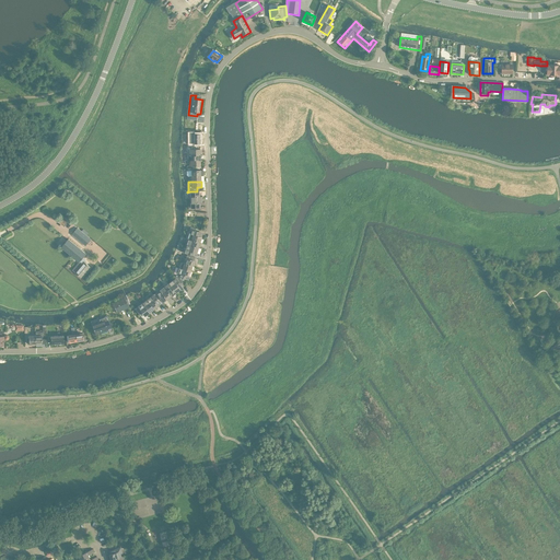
[(199,200),(190,200),(191,206),(188,206),(188,211),(196,211),(196,208),(200,208),(199,200)]
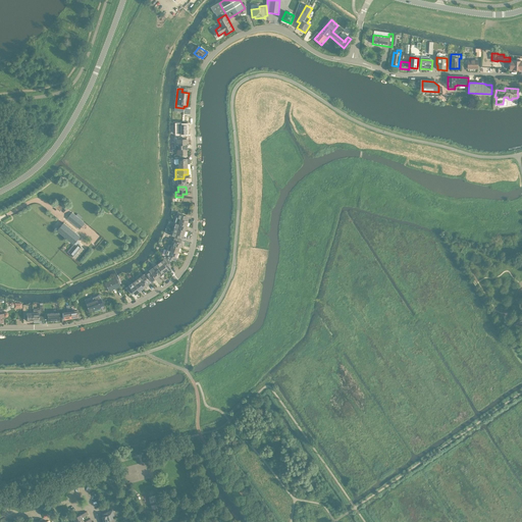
[(66,218),(67,219),(80,229),(85,222),(71,212),(66,218)]
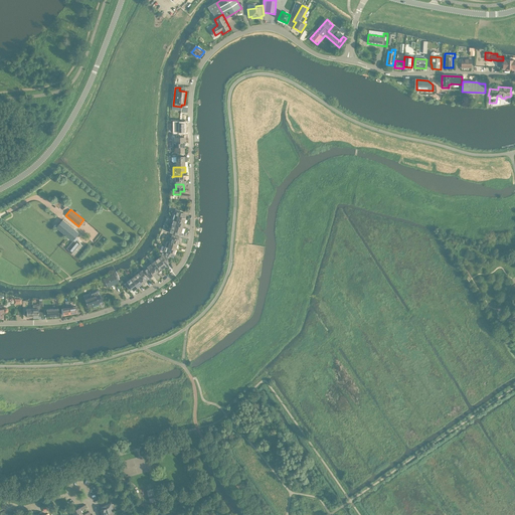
[(176,214),(174,220),(184,223),(186,218),(184,217),(185,214),(176,211),(176,214)]
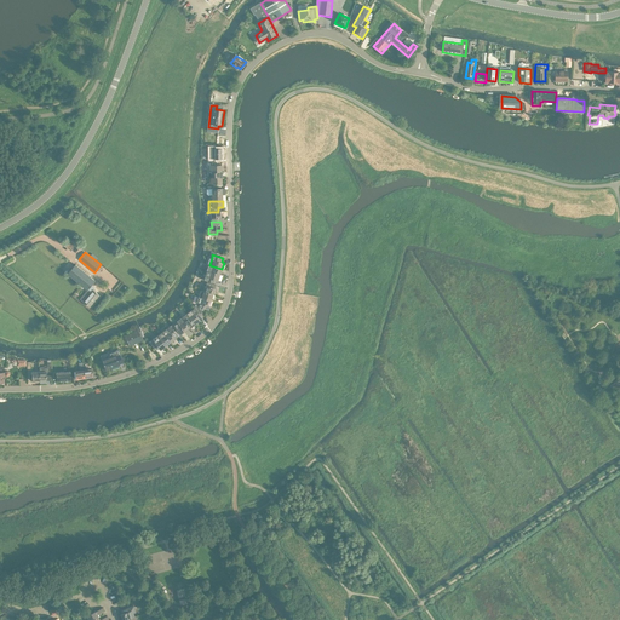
[(68,274),(78,281),(91,292),(84,302),(91,306),(99,296),(90,287),(96,281),(76,264),(68,274)]
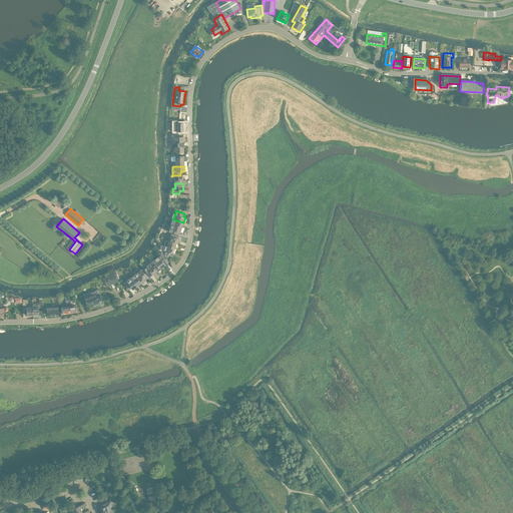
[(181,227),(171,223),(168,231),(175,233),(176,230),(180,232),(181,227)]
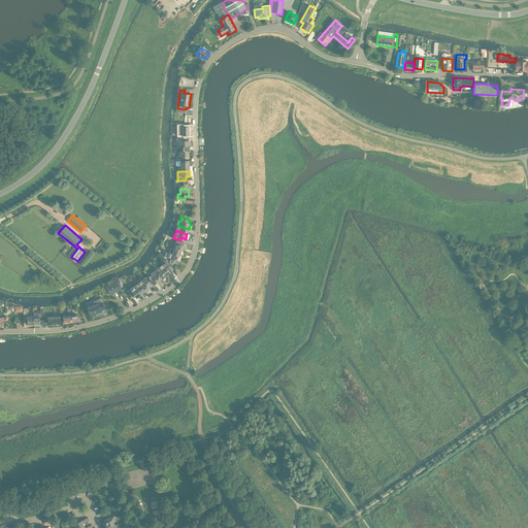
[(174,249),(182,251),(184,245),(183,245),(184,242),(177,240),(176,243),(175,243),(174,249)]
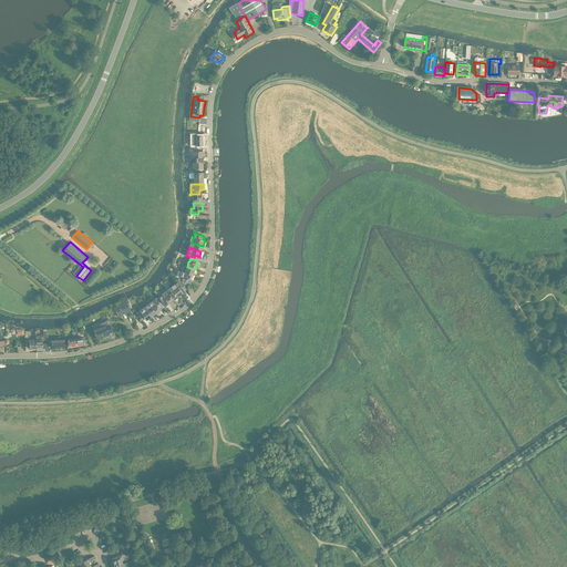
[(182,270),(194,275),(195,269),(187,267),(183,266),(182,270)]
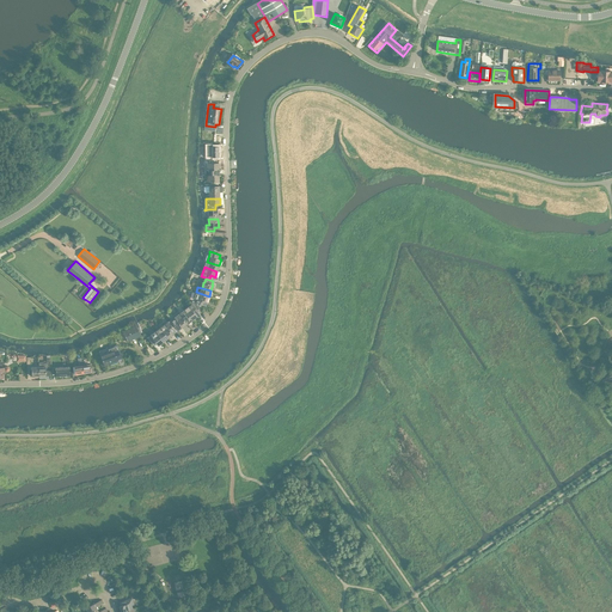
[(195,303),(193,305),(197,311),(200,308),(201,303),(204,304),(206,301),(207,303),(209,297),(196,292),(195,292),(193,298),(195,299),(194,300),(194,301),(195,303)]
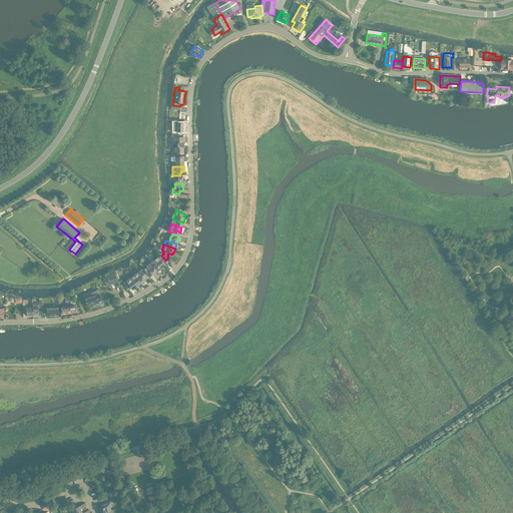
[(155,260),(154,260),(161,269),(165,266),(163,262),(165,261),(161,255),(159,257),(160,259),(156,262),(155,260)]
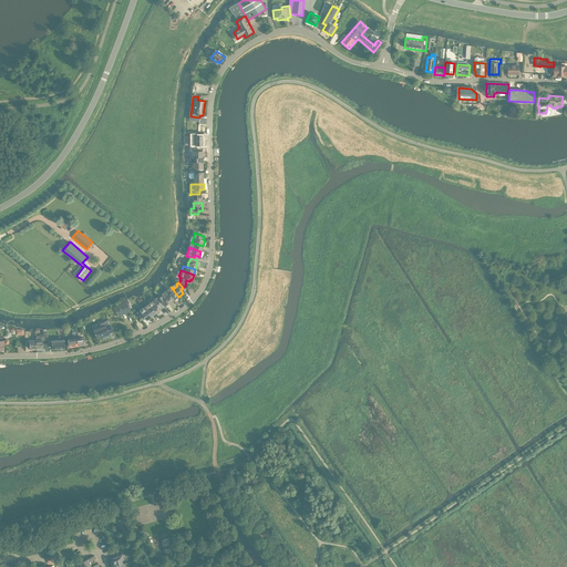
[(171,287),(167,290),(174,300),(178,297),(171,287)]
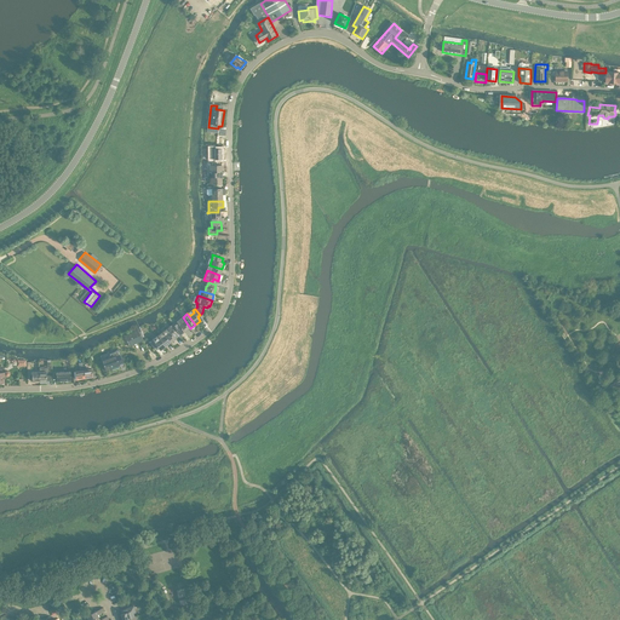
[(190,328),(183,317),(177,321),(173,325),(181,334),(182,334),(178,331),(182,328),(185,332),(190,328)]
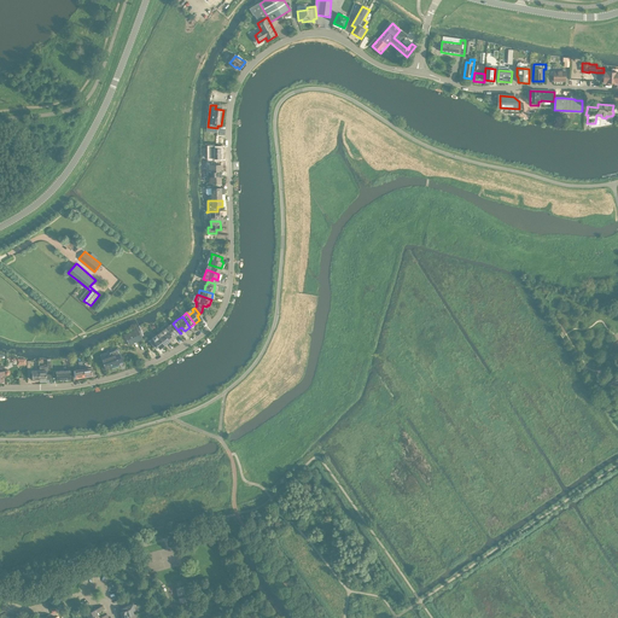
[(163,331),(164,333),(170,342),(175,338),(175,337),(178,334),(175,331),(175,332),(170,325),(163,331)]
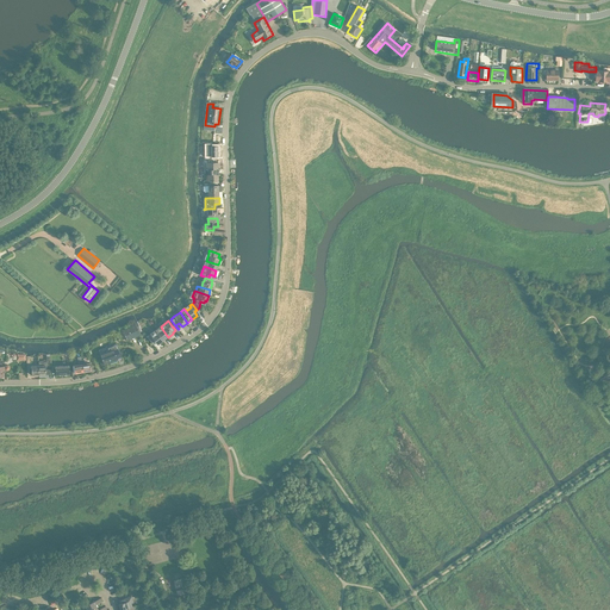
[(125,330),(130,340),(139,335),(136,328),(139,325),(137,322),(135,324),(135,325),(125,330)]
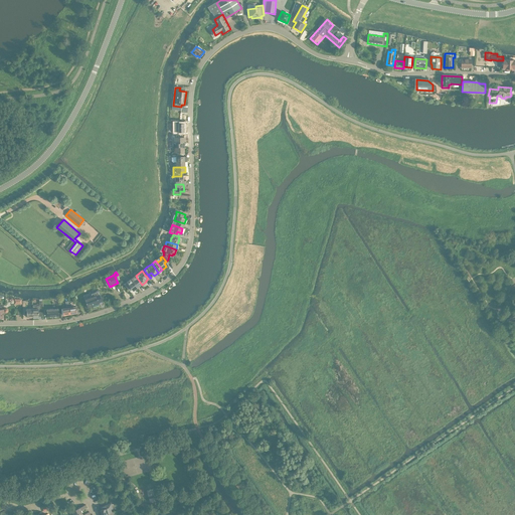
[(136,276),(132,279),(138,288),(142,285),(137,278),(136,276)]
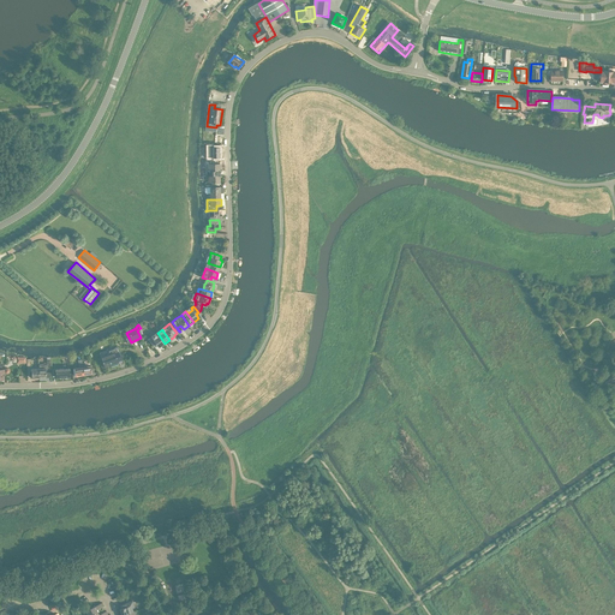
[(165,344),(157,333),(156,333),(159,336),(154,340),(151,338),(149,339),(154,345),(156,344),(160,347),(165,344)]
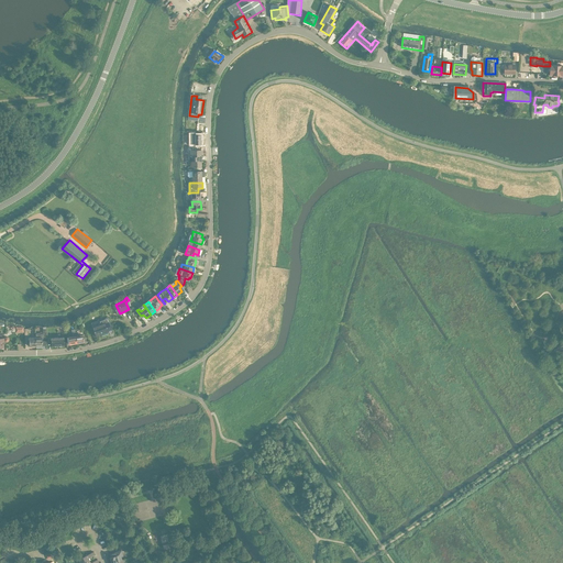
[(108,331),(111,330),(106,316),(99,318),(100,321),(91,324),(96,337),(108,332),(108,331)]
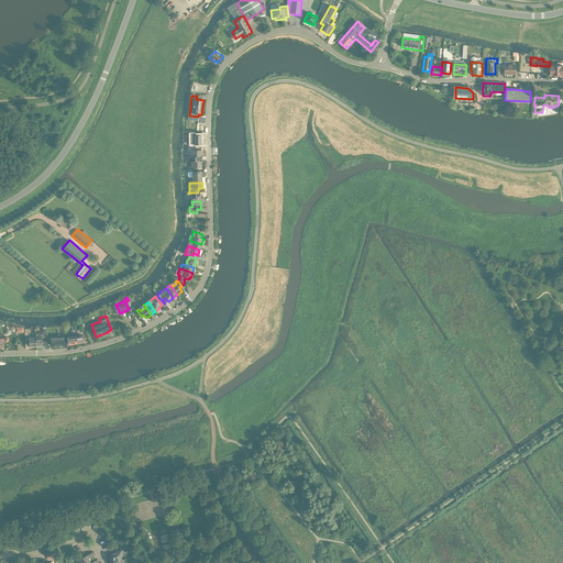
[(43,346),(44,346),(44,344),(43,344),(43,339),(47,339),(46,329),(43,329),(44,333),(36,333),(36,346),(43,346)]
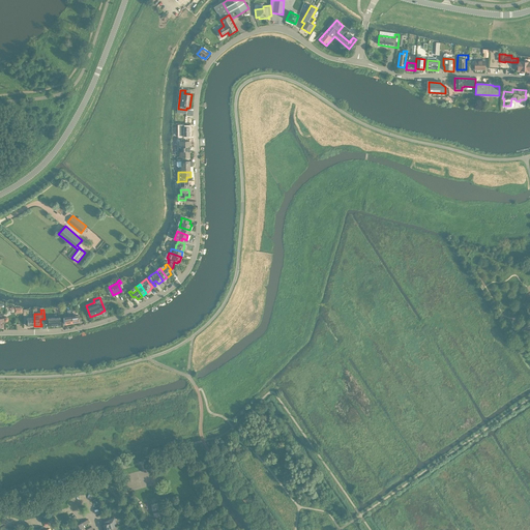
[(70,312),(72,323),(80,322),(79,316),(72,317),(71,312),(70,312)]
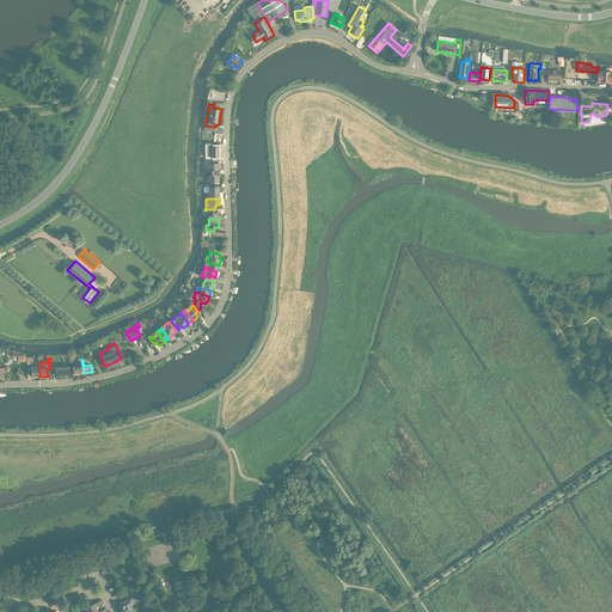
[(0,378),(5,378),(5,371),(7,372),(10,371),(10,369),(10,368),(8,366),(7,366),(5,366),(5,367),(5,368),(0,367),(0,378)]
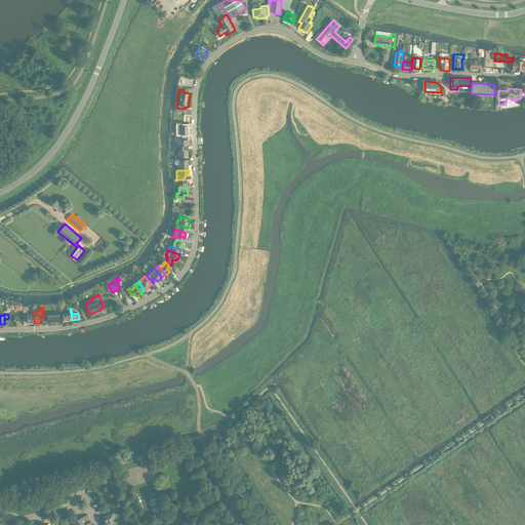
[(102,517),(104,524),(114,522),(113,519),(115,518),(113,513),(102,517)]
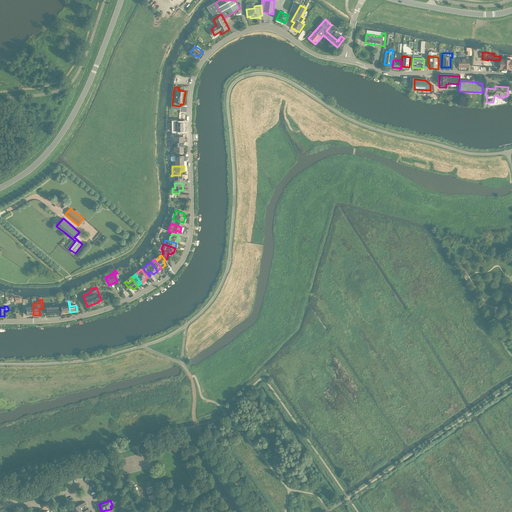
[(85,502),(82,503),(71,508),(73,511),(76,511),(81,509),(80,507),(86,504),(85,502)]
